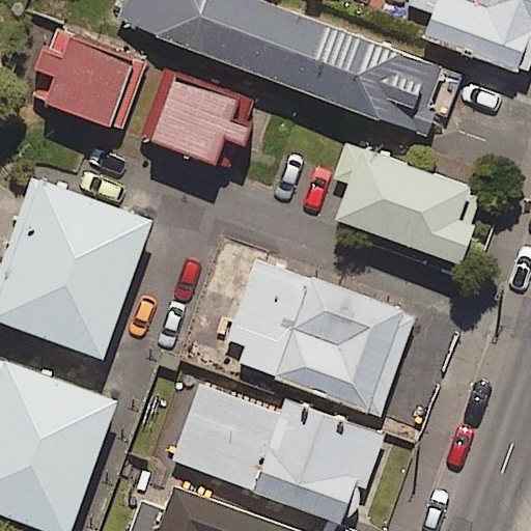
[(462,78),(251,0),(130,0),(120,26),(371,116),(439,139),(442,132),(462,78)]
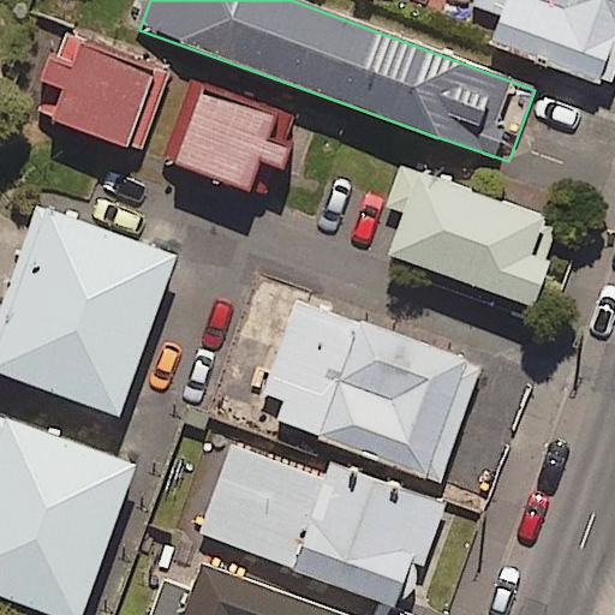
[(614,0),(472,0),(472,4),(506,16),(495,46),(544,64),(610,88),(614,73),(614,0)]
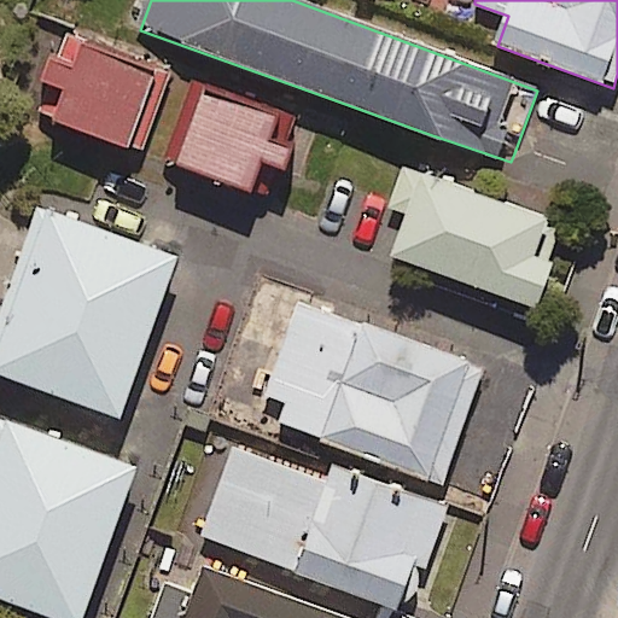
[(173,73),(68,34),(58,60),(48,57),(40,81),(47,85),(36,112),(143,151),(173,73)]
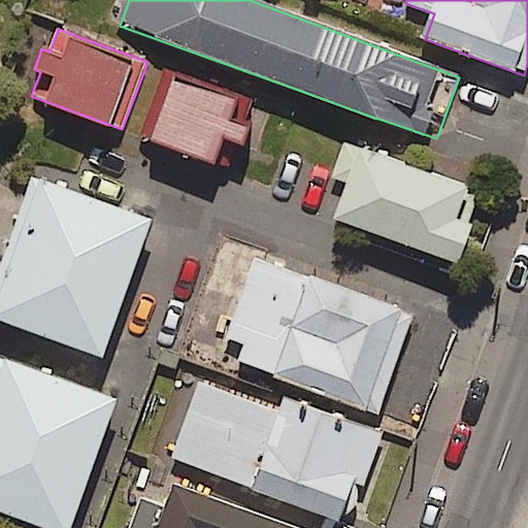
[(251,100),(165,69),(141,135),(230,166),(237,144),(246,147),(254,128),(242,124),(251,100)]
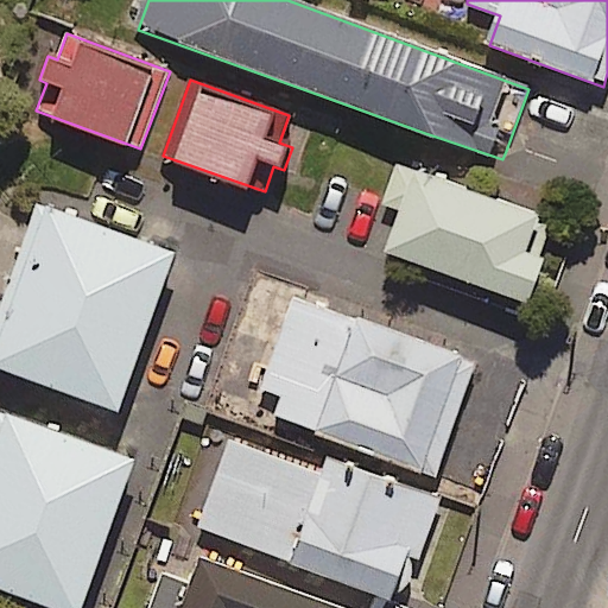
[(412,171),(397,166),(385,198),(384,204),(399,210),(385,251),(527,301),(544,254),(546,247),(548,242),(555,222),(412,171)]
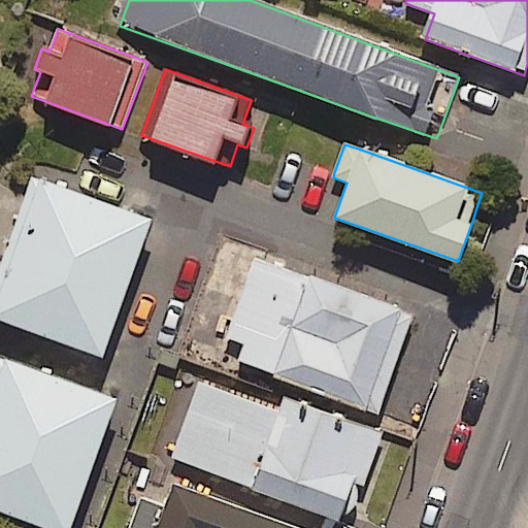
[(72,189),(34,174),(0,267),(0,312),(105,351),(110,335),(154,218),(72,189)]
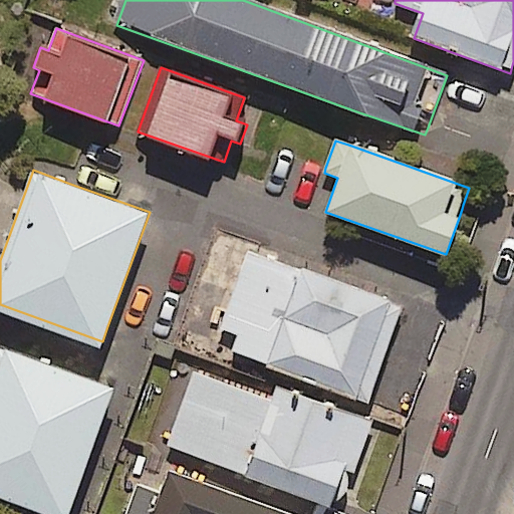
[(247,249),(219,326),(238,333),(233,346),(365,395),(399,304),(247,249)]
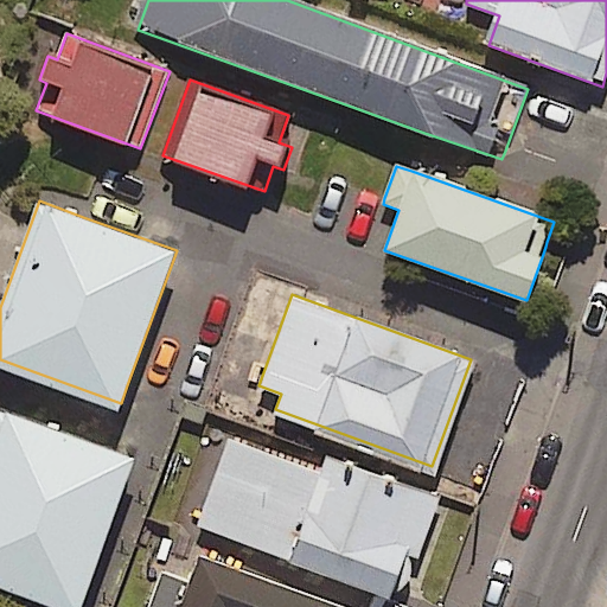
[(133,446),(1,400),(0,404),(0,577),(77,606),(133,446)]
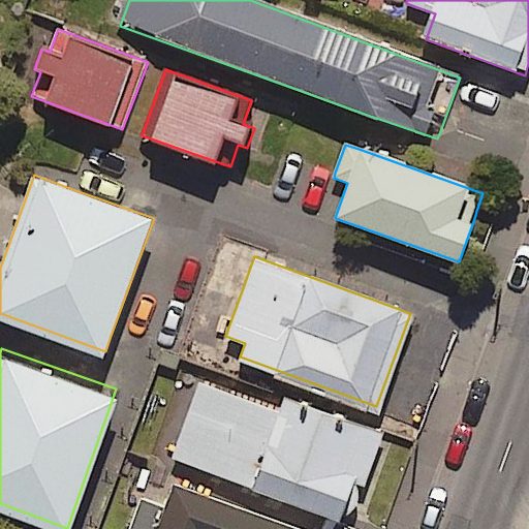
[(282,408),(201,379),(175,455),(322,508),(350,518),(382,430),(287,396),(282,408)]
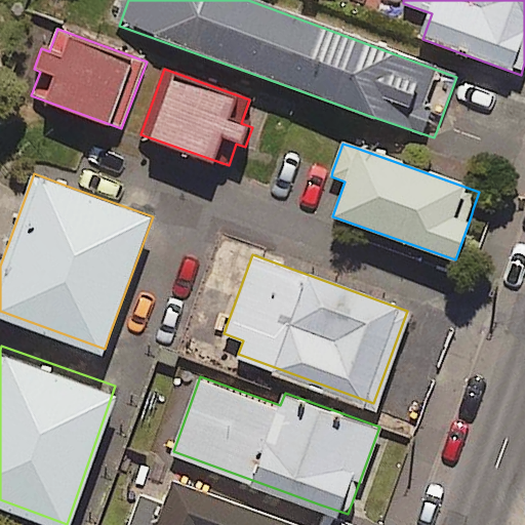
[(312,524),(173,474),(161,509),(137,500),(128,524),(312,524)]
